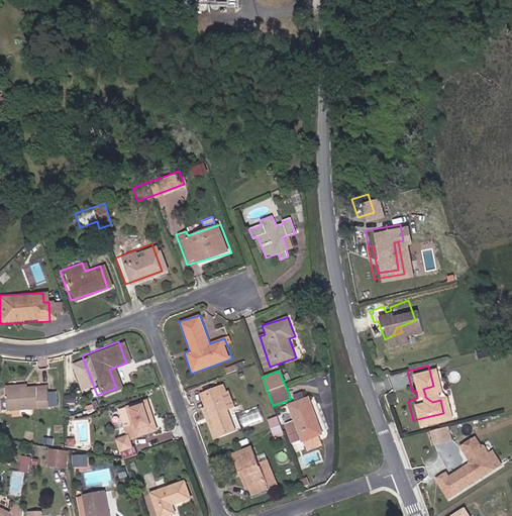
[(222,385),(199,393),(204,407),(201,408),(212,438),(238,430),(229,408),(232,407),(222,385)]
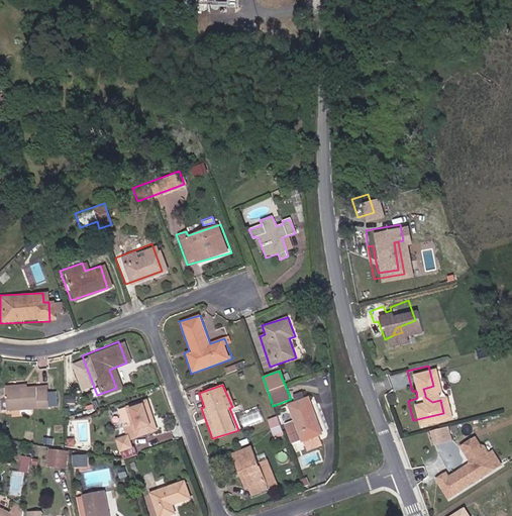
[(1,389),(2,410),(44,408),(44,407),(52,406),(52,392),(43,393),(42,387),(1,389)]
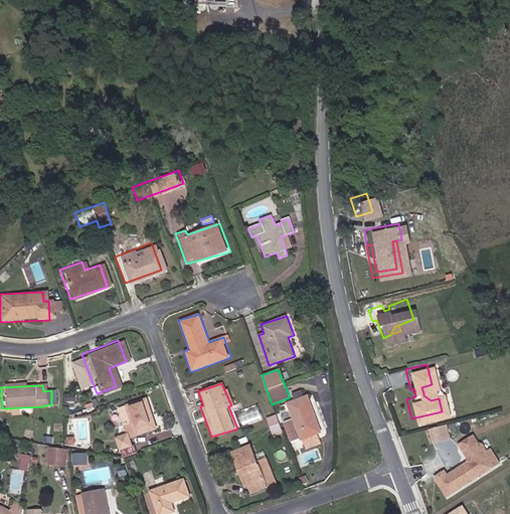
[(439,398),(437,390),(423,393),(423,395),(431,400),(439,398)]
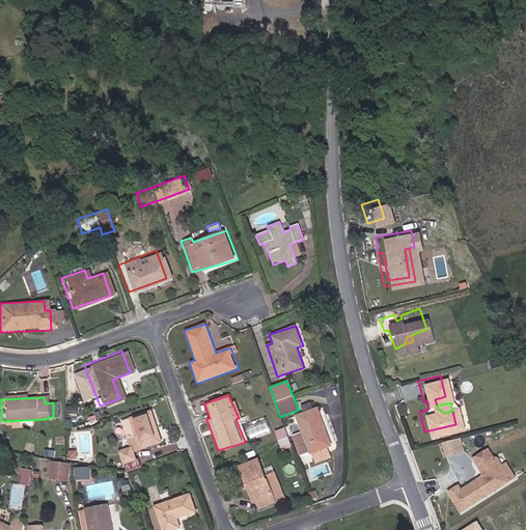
[(317,407),(296,416),(309,454),(332,447),(317,407)]
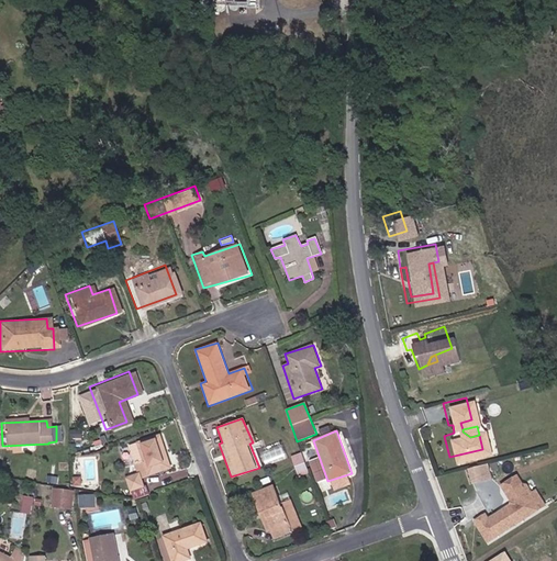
[(142,440),(130,445),(137,472),(124,477),(129,490),(144,486),(141,479),(173,468),(162,433),(156,435),(157,439),(143,444),(142,440)]
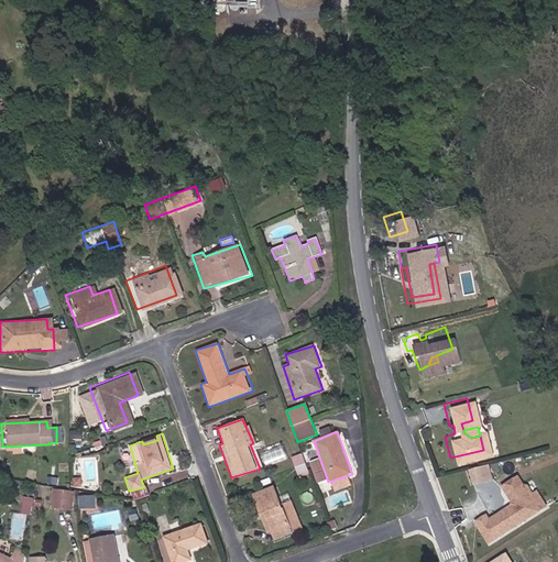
[(301,454),(292,456),(297,476),(308,474),(301,454)]
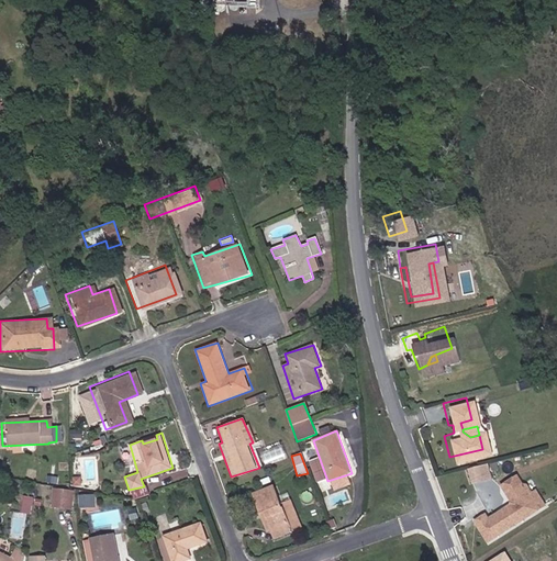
[(481,471),(477,457),(469,459),(474,473),(481,471)]
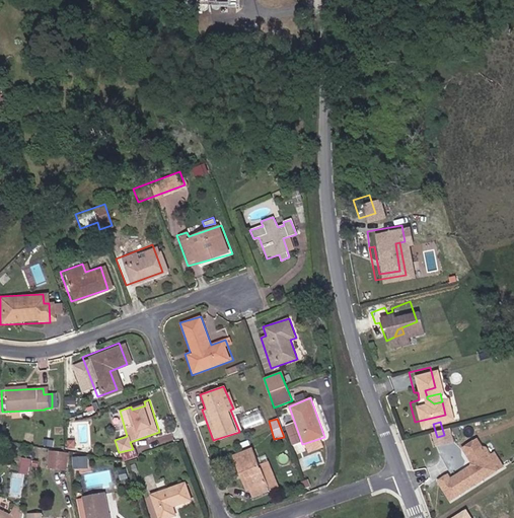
[(437,437),(433,424),(424,427),(428,440),(437,437)]
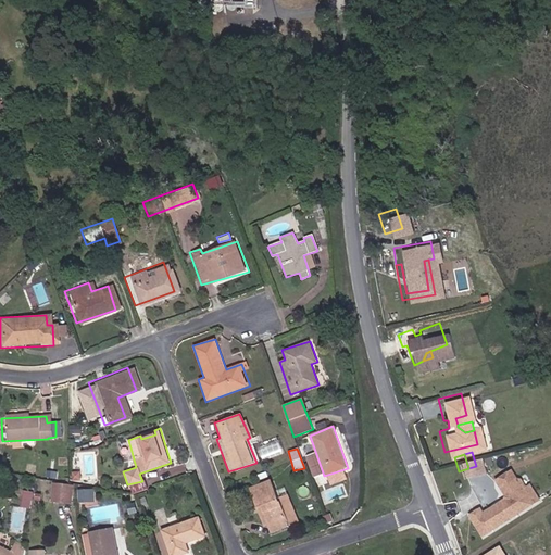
[(472,531),(522,501),(512,484),(514,481),(511,476),(506,476),(501,467),(486,476),(496,491),(498,492),(495,497),(493,496),(472,508),(470,504),(459,511),(472,531)]
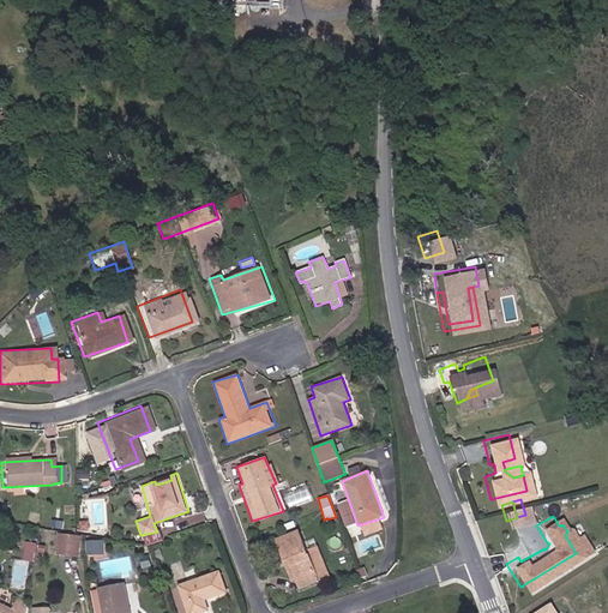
[(299,530),(276,540),(298,590),(330,576),(317,545),(308,548),(299,530)]
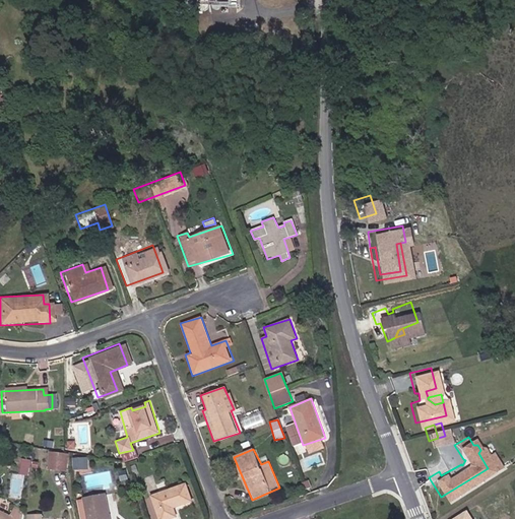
[(495,464),(486,449),(478,453),(488,468),(495,464)]
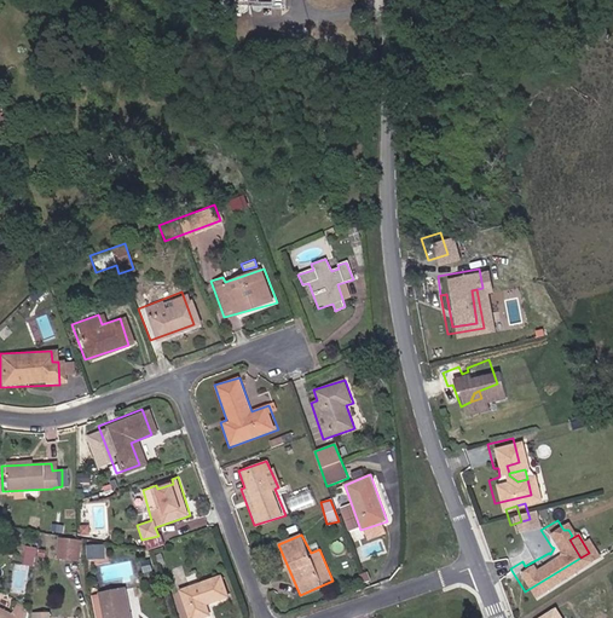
[(81,541),(58,537),(56,558),(80,561),(81,541)]
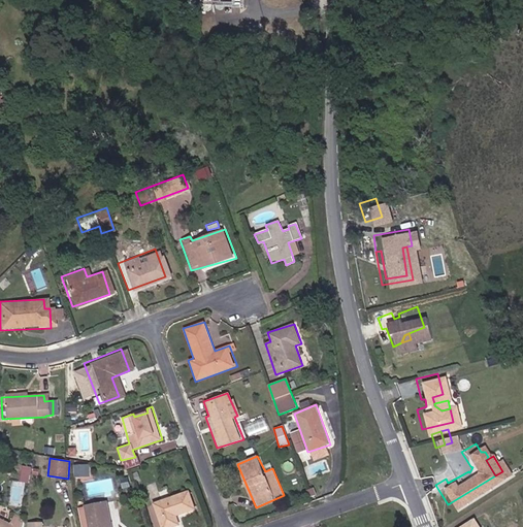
[(89,463),(73,464),(73,479),(90,476),(89,463)]
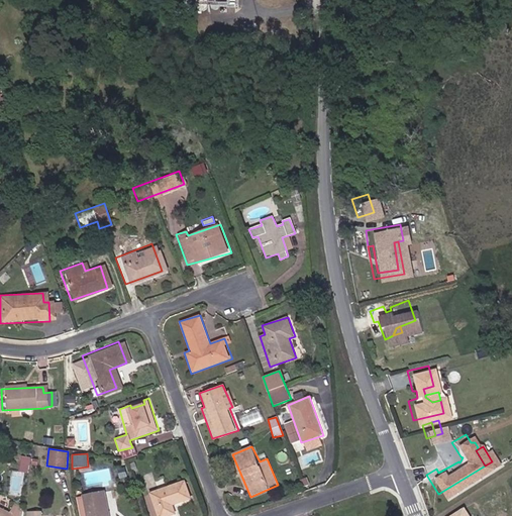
[(25,472),(28,456),(19,454),(17,470),(25,472)]
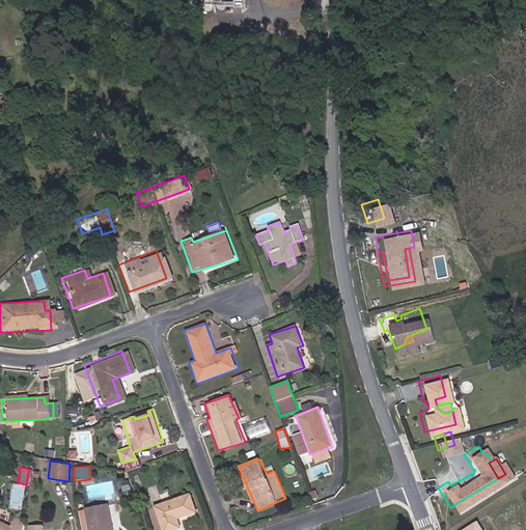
[(189,494),(153,505),(159,529),(181,529),(176,518),(197,513),(189,494)]
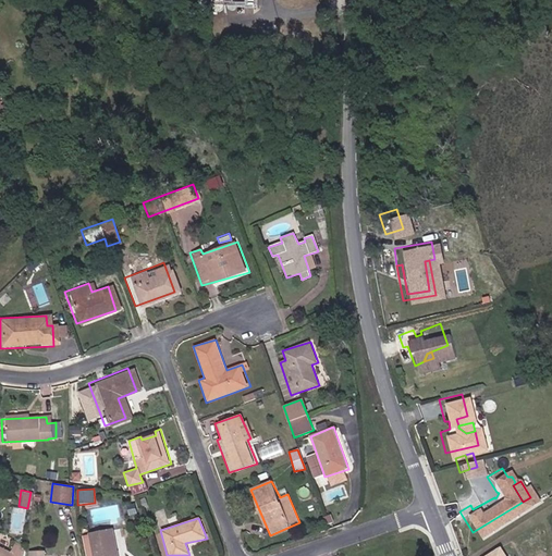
[(88,535),(82,535),(85,555),(118,555),(112,528),(88,533),(88,535)]
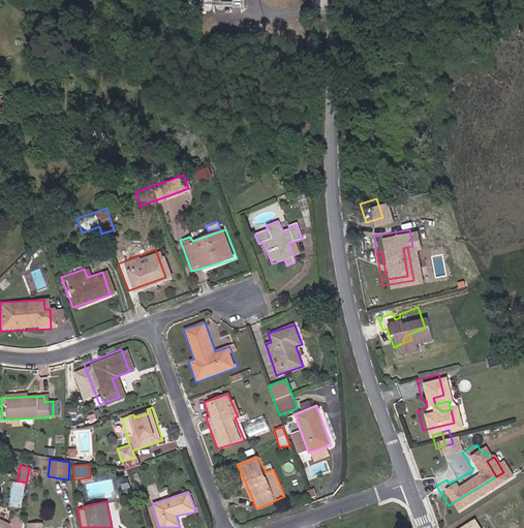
[(0,506),(0,527),(22,527),(24,519),(14,516),(9,524),(0,519),(0,506)]
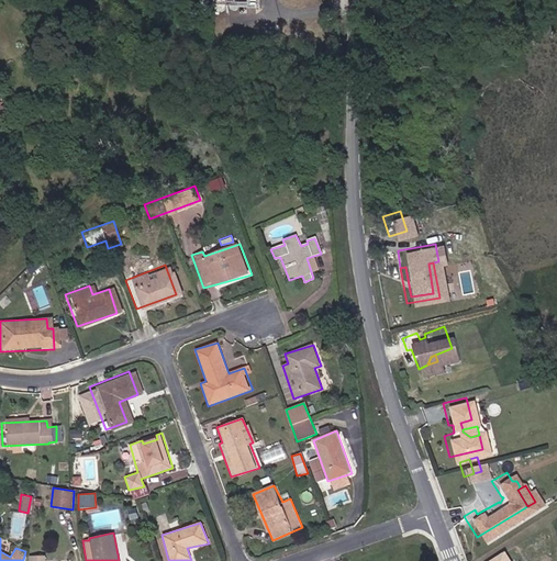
[(501,560),(494,549),(475,560),(501,560)]
